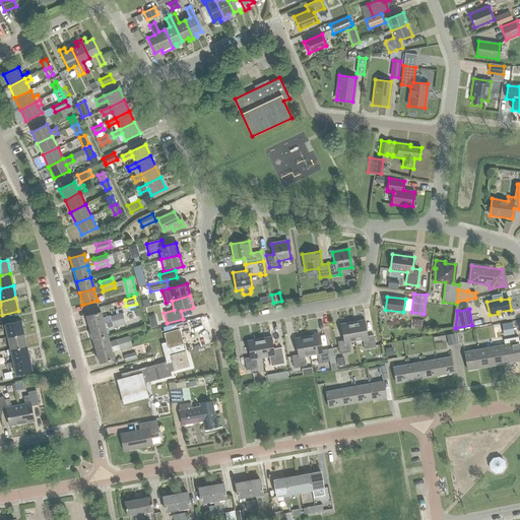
[(101,312),(86,316),(89,328),(104,324),(111,322),(110,317),(103,319),(101,312)]
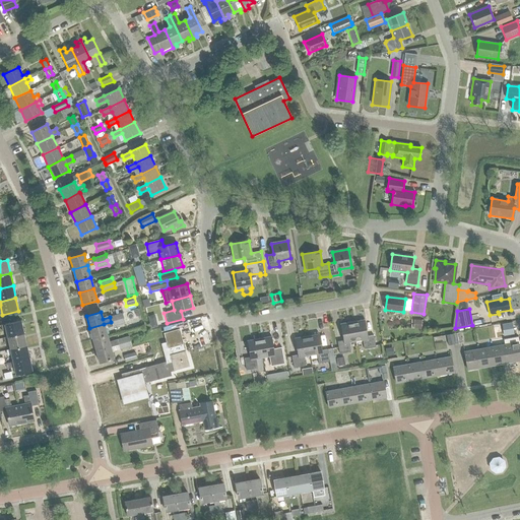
[(122,313),(110,317),(111,322),(124,318),(122,313)]
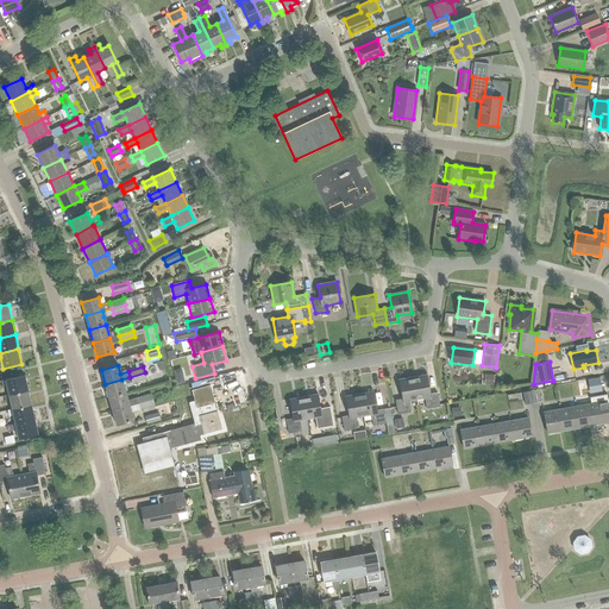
[(146,378),(145,372),(130,377),(132,383),(146,378)]
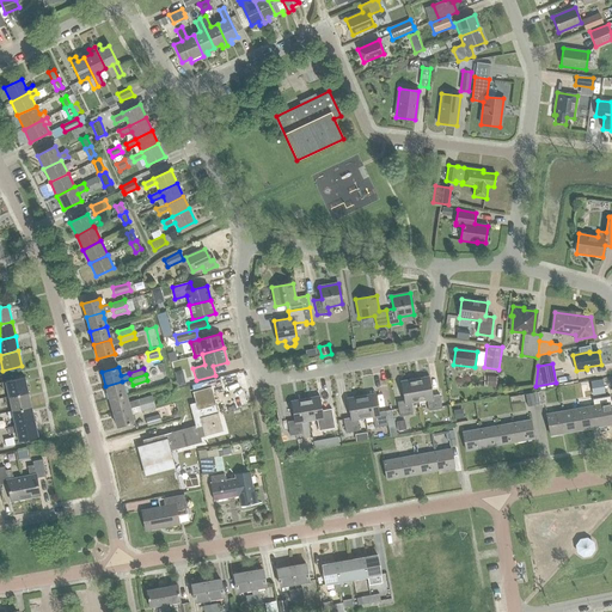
[(432,396),(429,377),(415,379),(418,402),(427,401),(428,411),(441,409),(439,395),(432,396)]
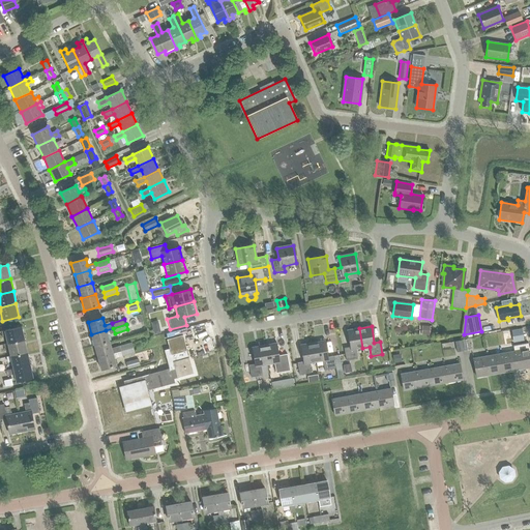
[(430,326),(421,326),(421,334),(430,335),(430,326)]
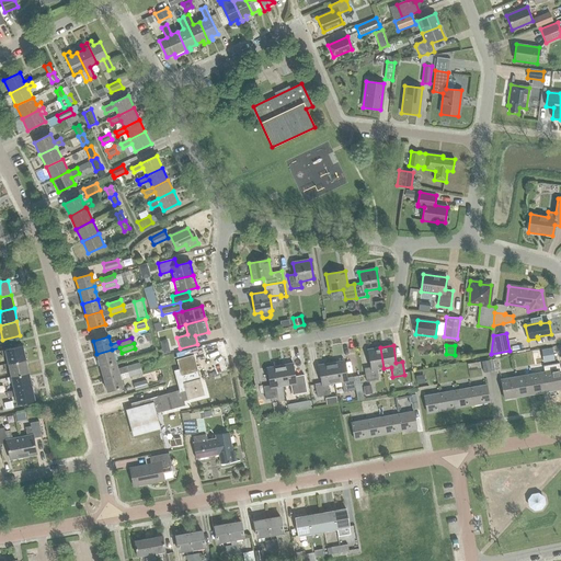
[(8,364),(25,359),(22,346),(4,350),(8,364)]
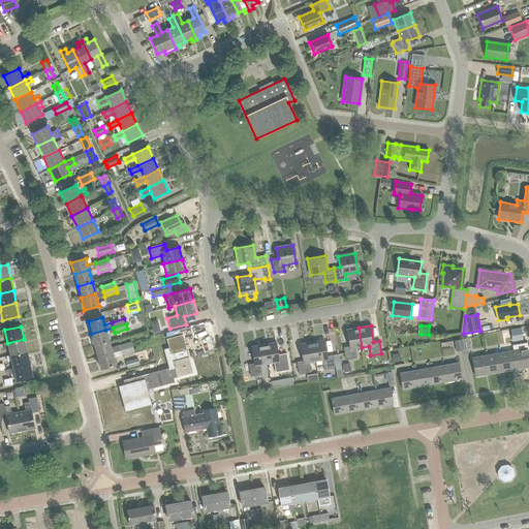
[(354,348),(362,347),(359,328),(346,330),(349,346),(343,347),(345,360),(356,358),(354,348)]
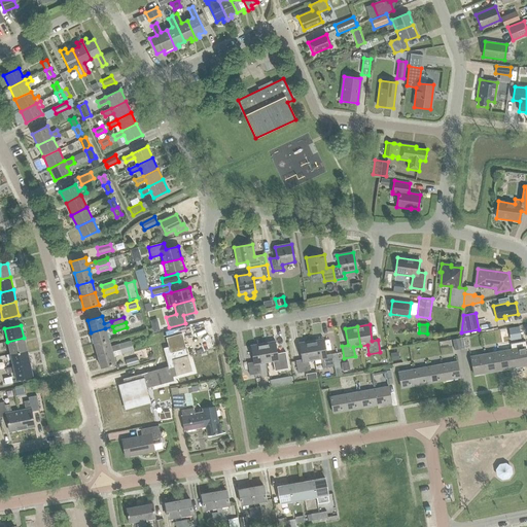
[(507,328),(510,336),(520,334),(518,327),(507,328)]
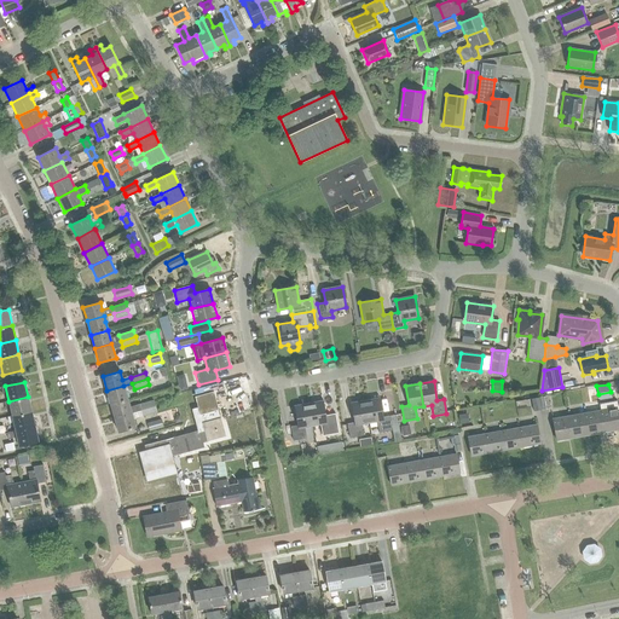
[(110,405),(127,399),(123,386),(106,391),(110,405)]
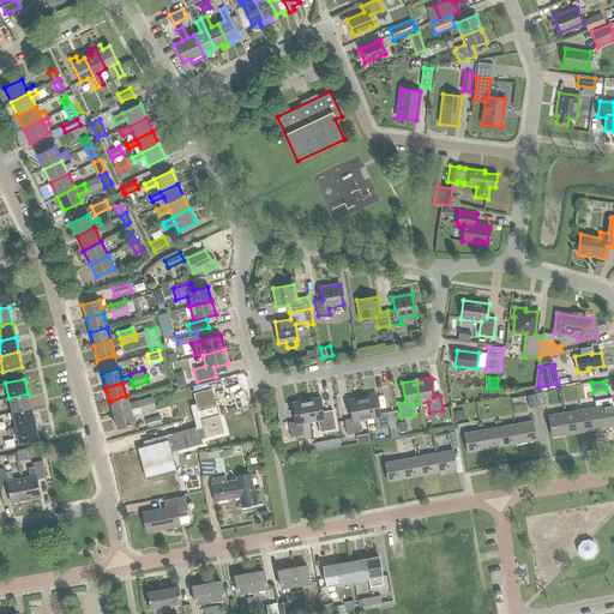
[(173,461),(170,452),(202,444),(200,439),(223,433),(218,415),(216,407),(211,389),(193,393),(197,405),(191,407),(197,428),(144,443),(145,447),(140,449),(145,468),(173,461)]
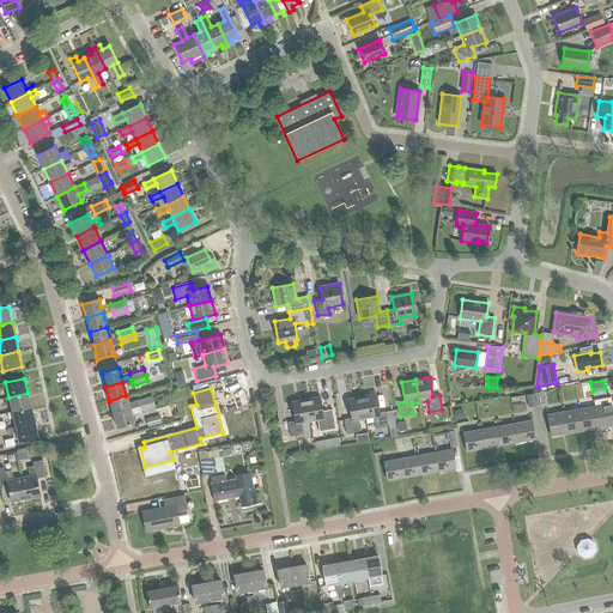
[(8,398),(12,412),(31,408),(28,393),(8,398)]
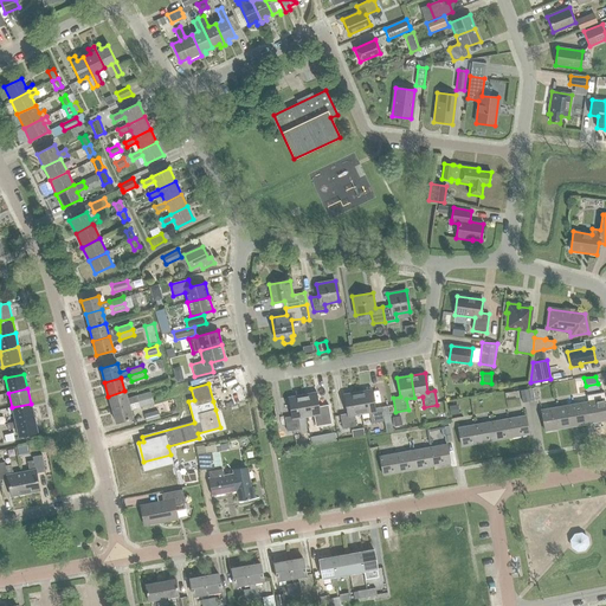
[(372,389),(358,393),(361,414),(369,413),(371,424),(385,421),(382,407),(375,408),(372,389)]
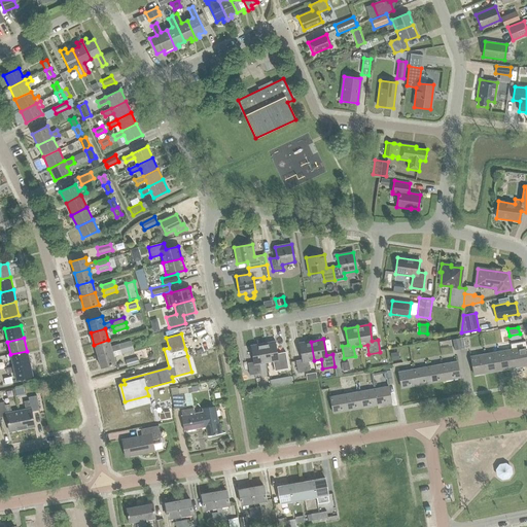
[(108,340),(94,345),(97,356),(112,352),(118,350),(117,345),(110,347),(108,340)]
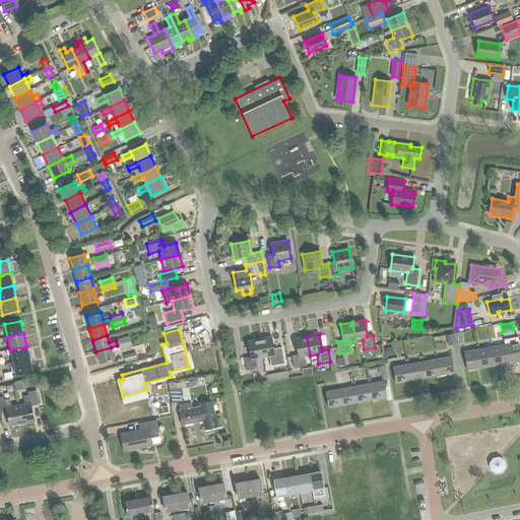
[(128,337),(116,340),(117,345),(130,341),(128,337)]
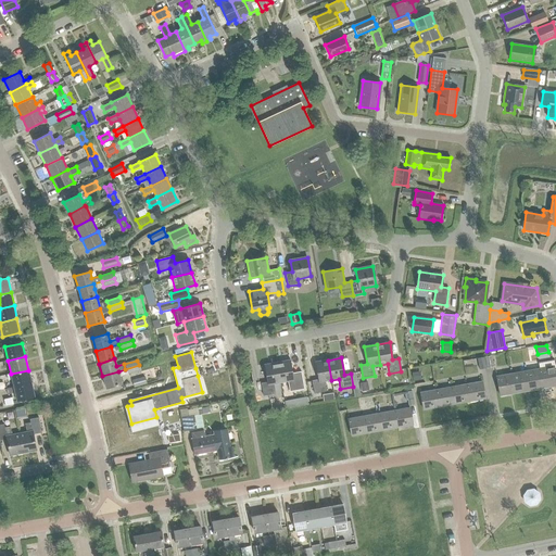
[(290,361),(277,363),(280,382),(288,381),(290,391),(302,389),(300,376),(293,377),(290,361)]
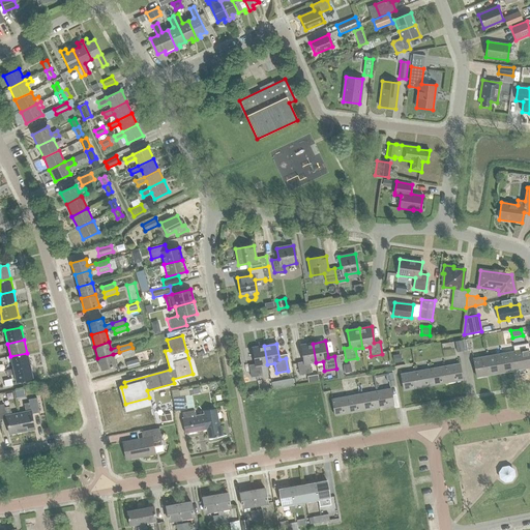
[(300,346),(303,361),(297,362),(299,375),(311,373),(310,363),(316,362),(313,344),(300,346)]
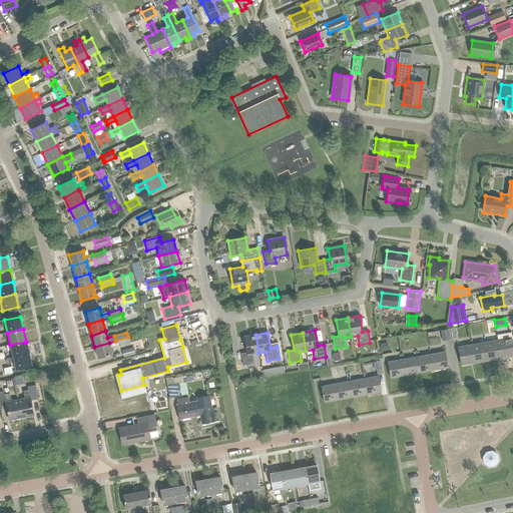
[(243,337),(246,353),(240,354),(242,366),(253,364),(252,354),(259,353),(255,335),(243,337)]
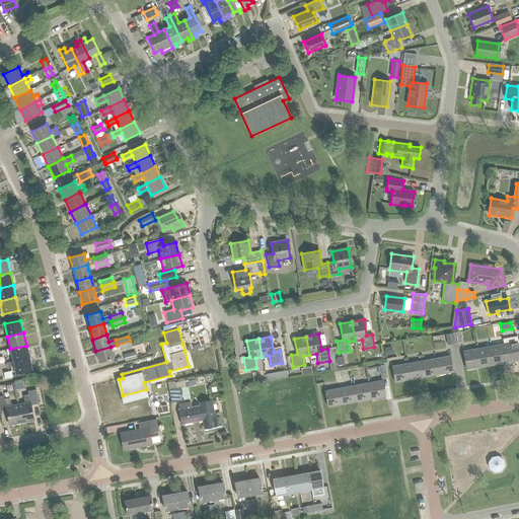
[(130,341),(117,345),(119,349),(131,345),(130,341)]
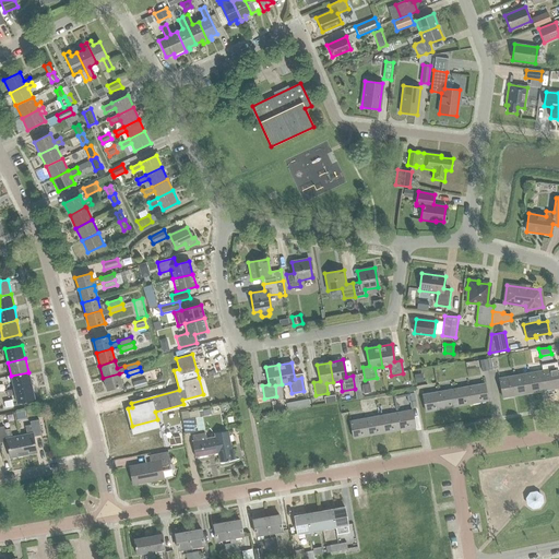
[(558,382),(556,368),(542,370),(545,390),(558,387),(558,382)]
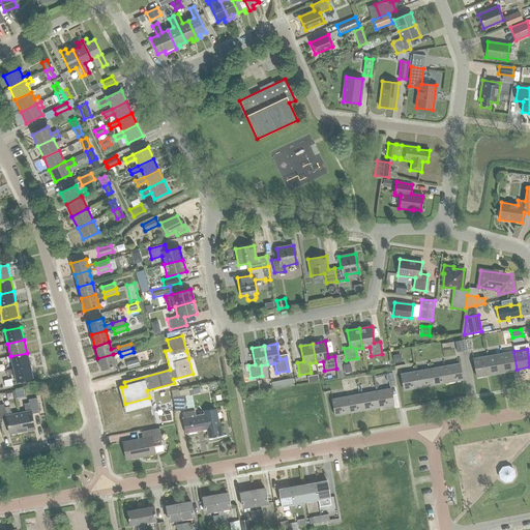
[(517,370),(513,351),(500,354),(503,373),(517,370)]
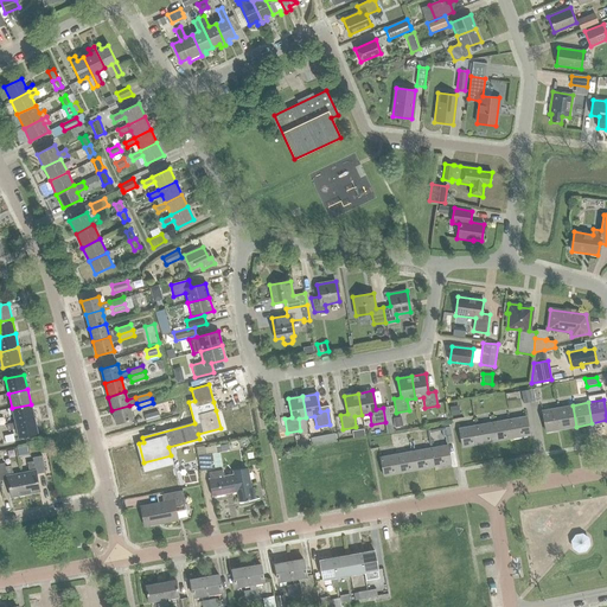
[(12,408),(14,422),(34,419),(31,404),(12,408)]
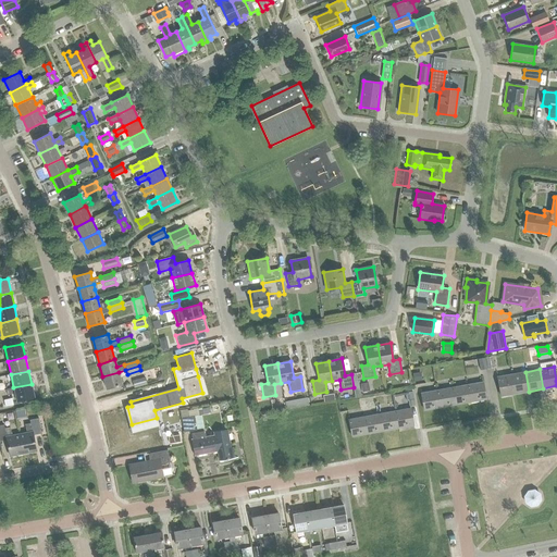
[(119,372),(102,376),(107,388),(122,384),(120,376),(119,372)]
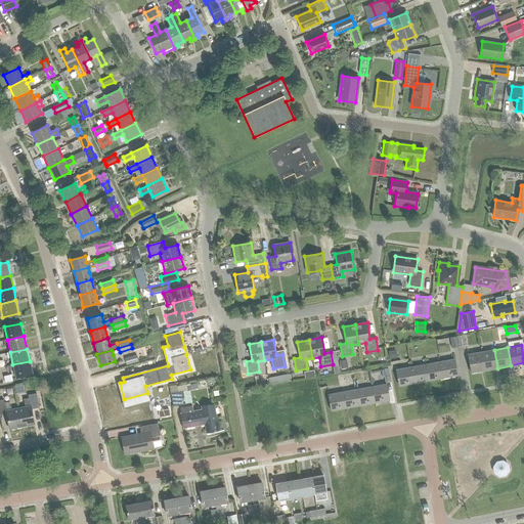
[(484,370),(497,368),(494,350),(481,352),(484,370)]
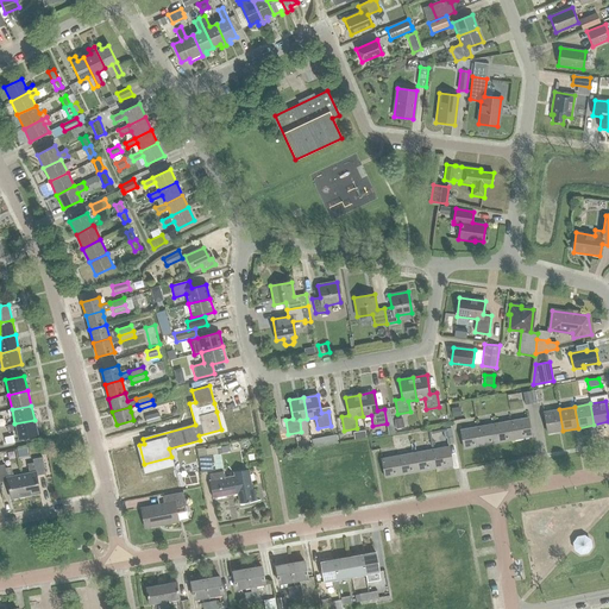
[(563,431),(559,409),(544,413),(547,433),(563,431)]
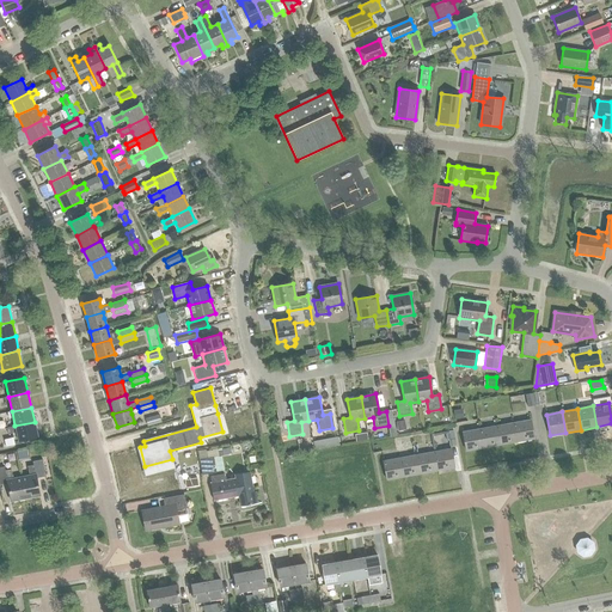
[(146,420),(147,427),(161,422),(159,415),(146,420)]
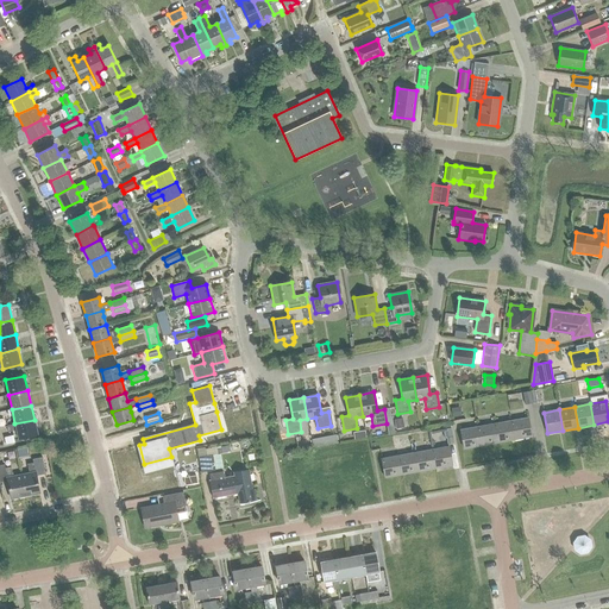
[(510,421),(514,440),(531,437),(527,418),(510,421)]
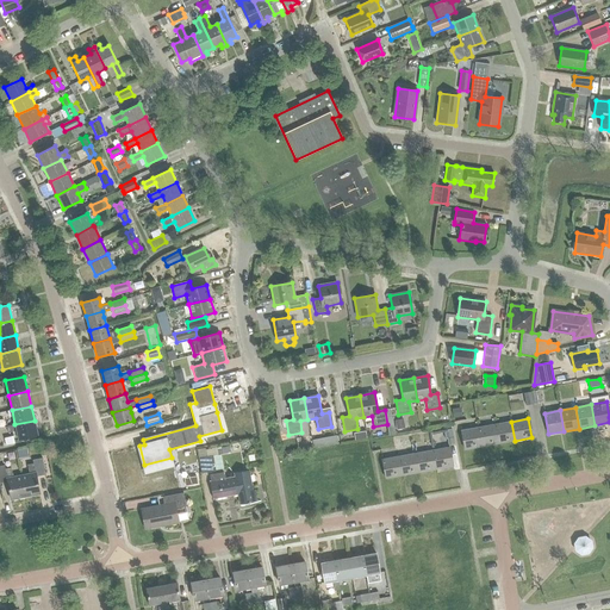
[(404,419),(394,422),(397,430),(405,428),(404,419)]
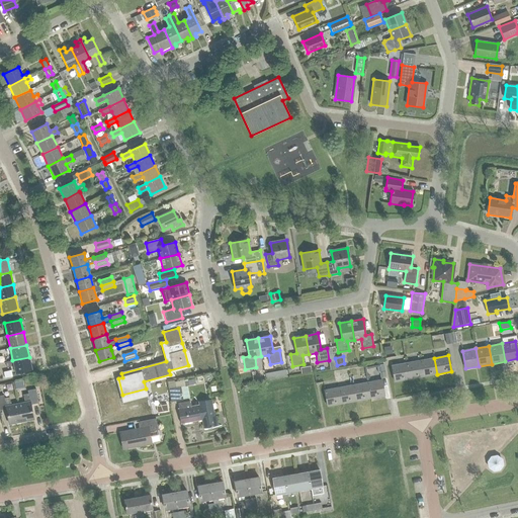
[(32,370),(29,357),(12,360),(6,362),(7,367),(14,366),(15,373),(32,370)]
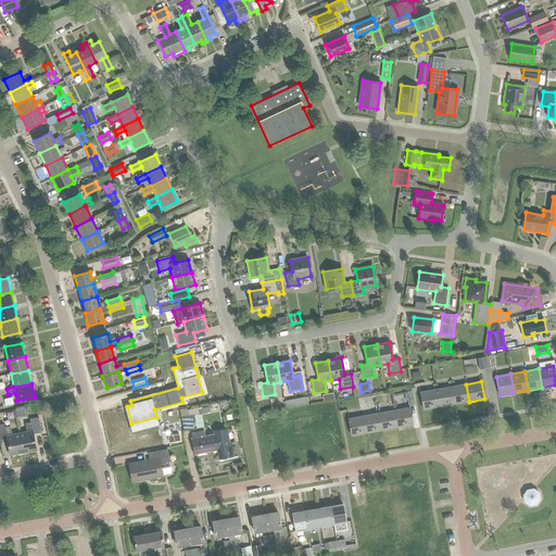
[(451,387),(454,404),(469,402),(466,384),(451,387)]
